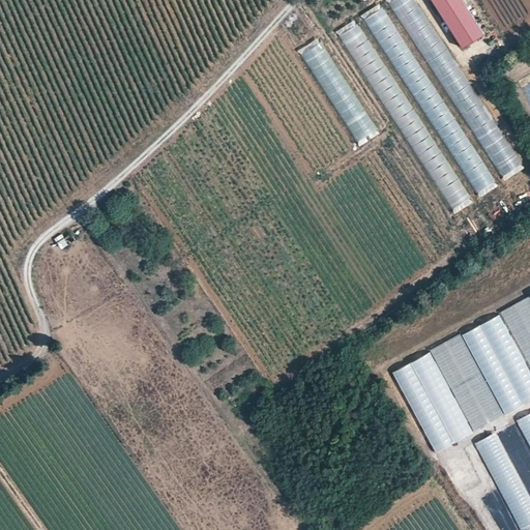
[(387,0),(409,39),(430,27),(414,0),(387,0)]
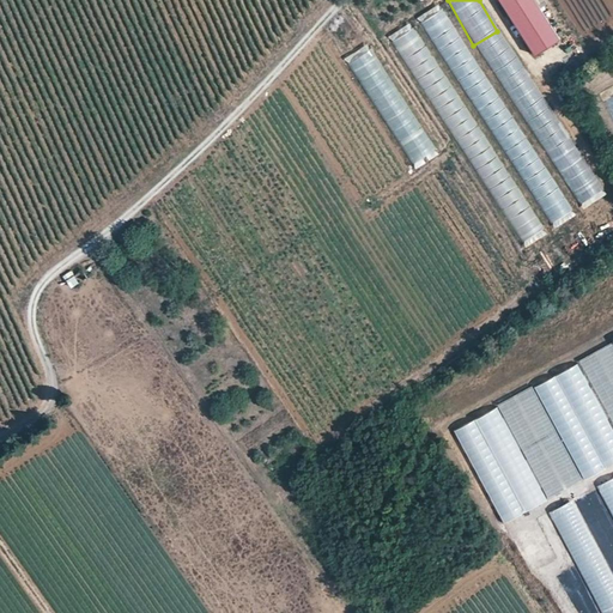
[(496,0),(527,49),(553,32),(530,0),(496,0)]
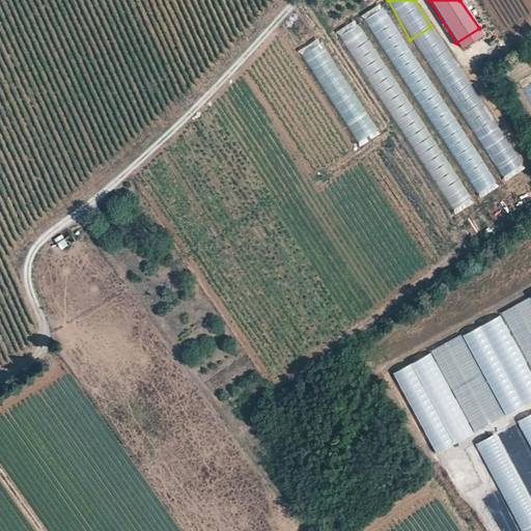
[(381,3),(362,14),(386,55),(400,47),(402,52),(390,59),(393,63),(410,53),(381,3)]
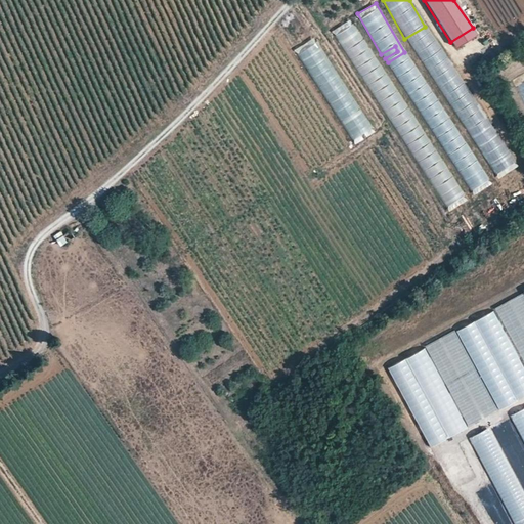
[(333,30),(342,49),(362,41),(353,20),(333,30)]
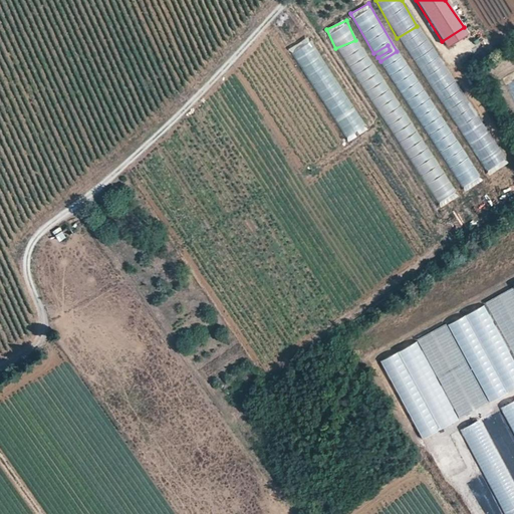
[(289,47),(299,66),(320,56),(311,37),(289,47)]
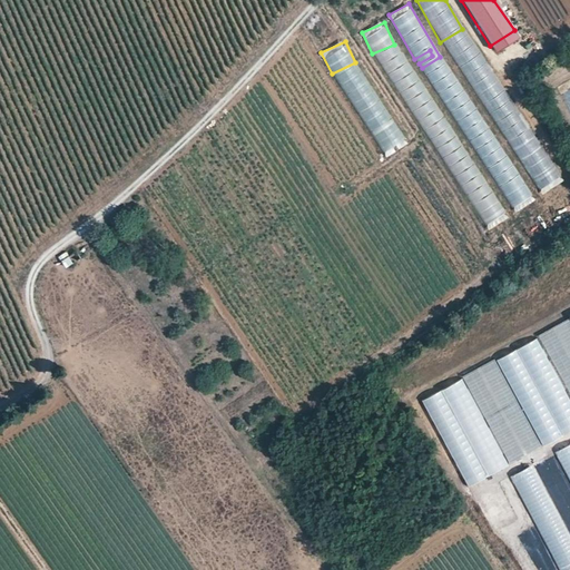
[(489,231),(507,219),(397,41),(377,55),(445,165),(452,160),(448,154),(458,148),(482,187),(468,196),(489,231)]
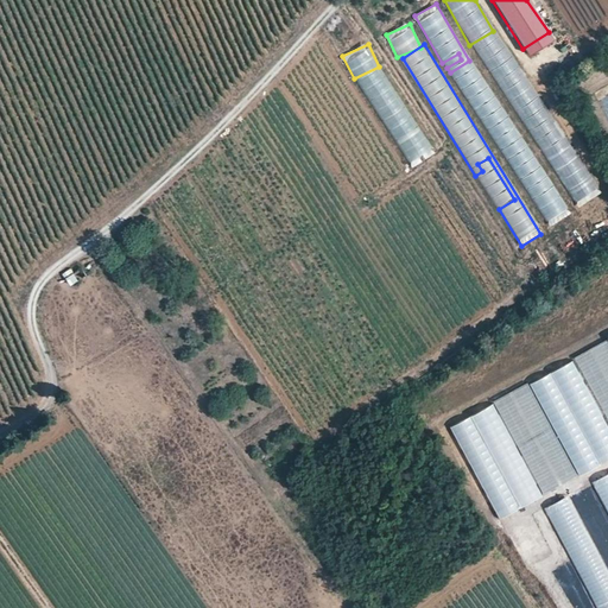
[(412,168),(435,153),(401,100),(400,101),(379,67),(359,80),(412,168)]
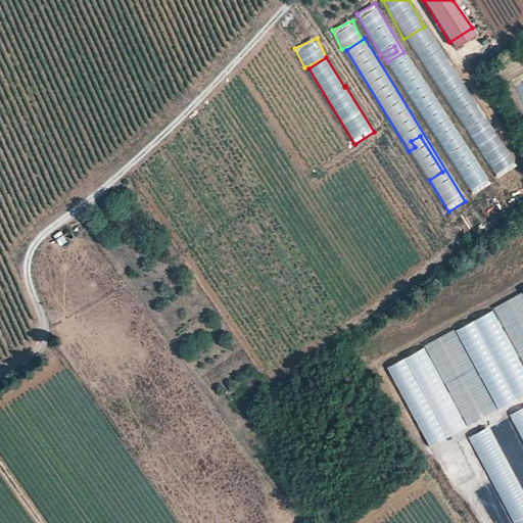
[(476,158),(458,167),(471,195),(490,186),(476,158)]
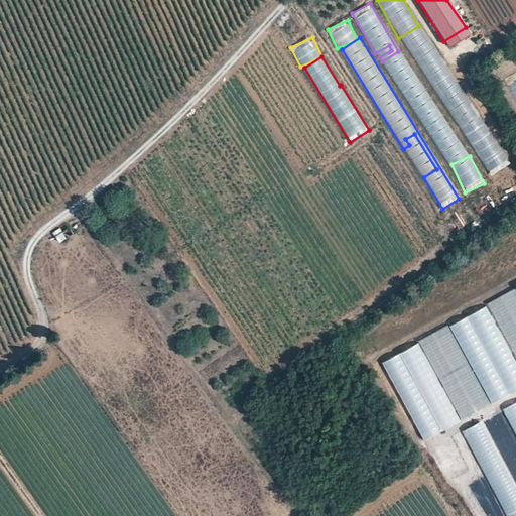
[(105,199),(109,205),(118,199),(112,192),(105,199)]
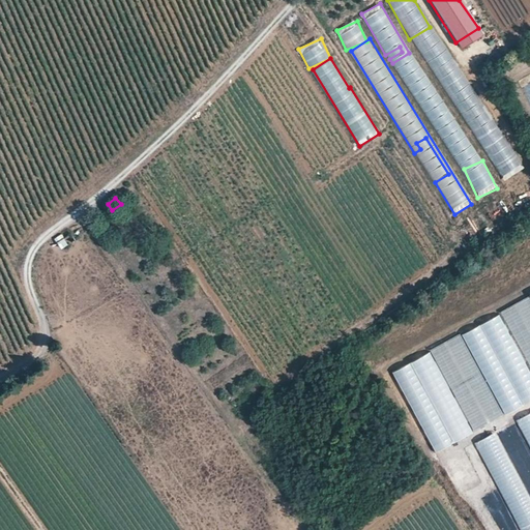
[(529,413),(519,419),(529,443),(529,413)]
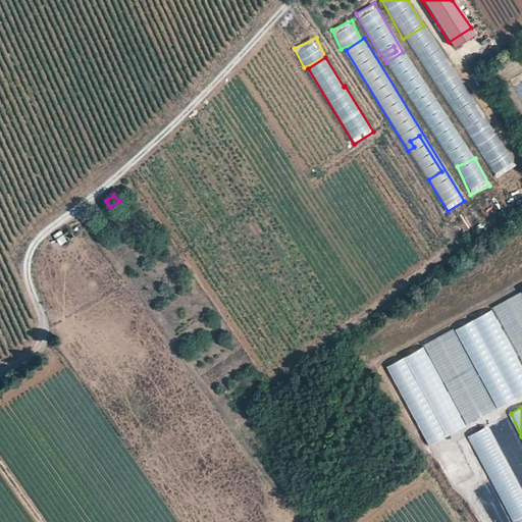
[(520,494),(489,426),(470,434),(501,503),(520,494)]
